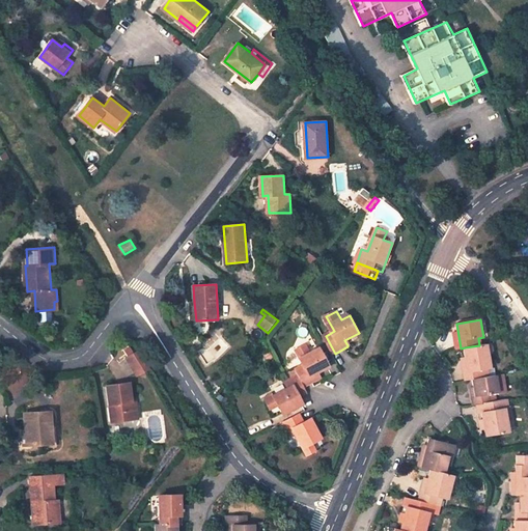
[(479,345),(465,347),(469,373),(483,370),(493,369),(488,343),(479,345)]
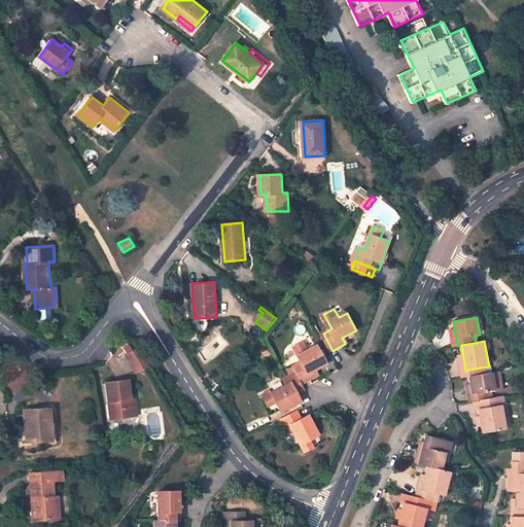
[(306,342),(295,347),(304,361),(295,365),(299,372),(305,383),(318,377),(317,376),(315,371),(319,367),(328,362),(319,345),(311,350),(306,342)]
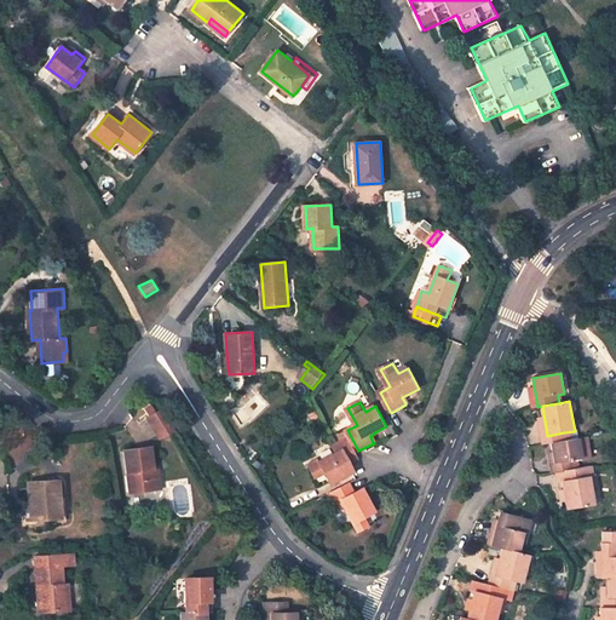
[(147,420),(162,440),(176,431),(163,411),(147,420)]
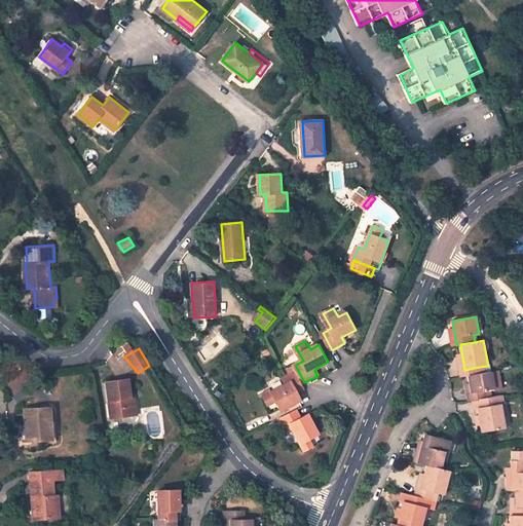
[(464,370),(459,371),(461,378),(470,376),(480,374),(479,367),(464,370)]
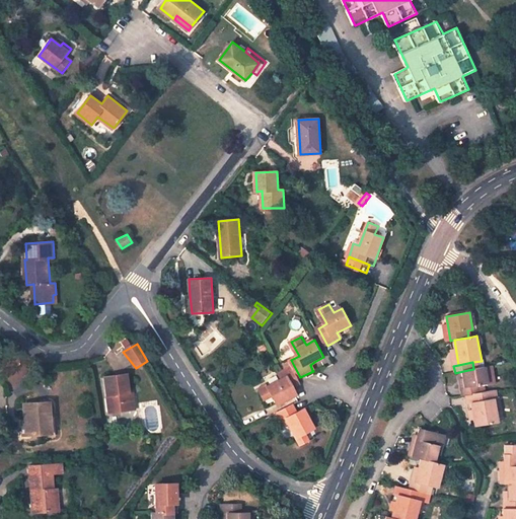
[(294,366),(281,373),(285,379),(263,391),(267,399),(276,395),(280,403),(298,394),(295,388),(303,383),(303,382),(300,377),(294,366)]
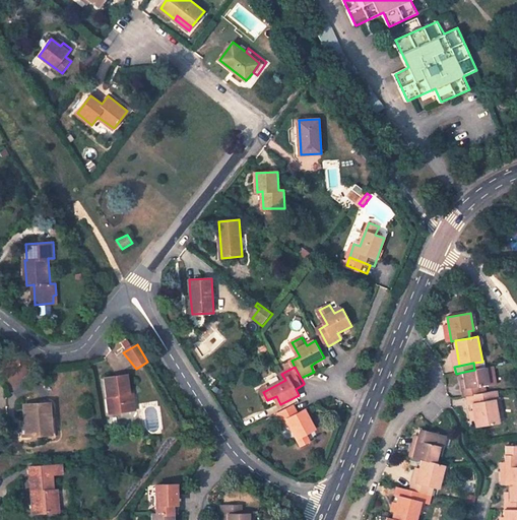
[(482,386),(490,384),(487,368),(474,370),(464,372),(466,389),(463,389),(464,396),(468,396),(482,393),(482,386)]
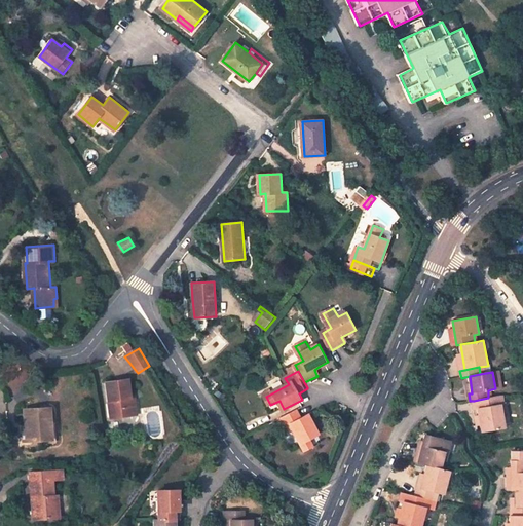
[(129,379),(108,382),(112,418),(135,415),(132,396),(129,379)]
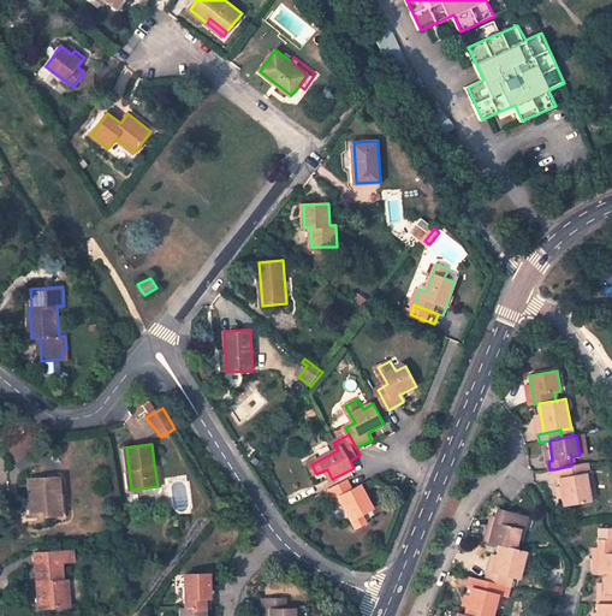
[(565,507),(592,502),(588,472),(592,472),(589,462),(571,466),(572,474),(560,477),(565,507)]
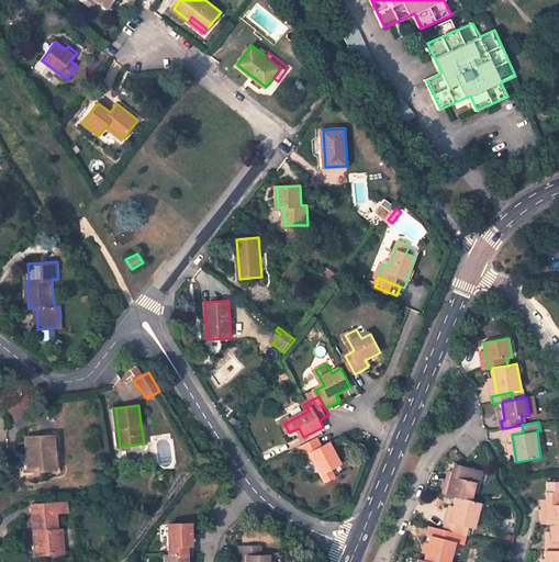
[(506,428),(507,436),(512,435),(523,433),(522,425),(506,428)]
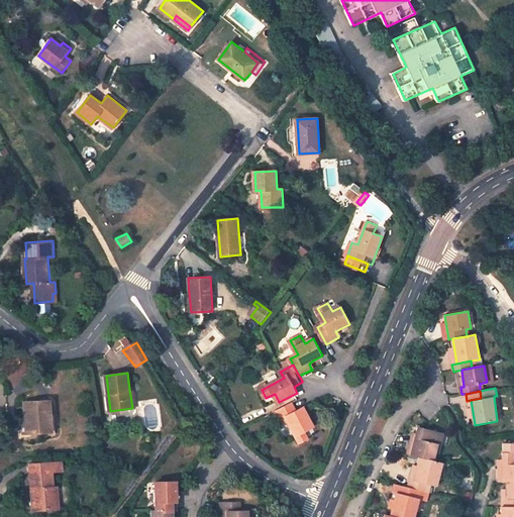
[(50,401),(25,403),(27,418),(28,433),(53,431),(50,401)]
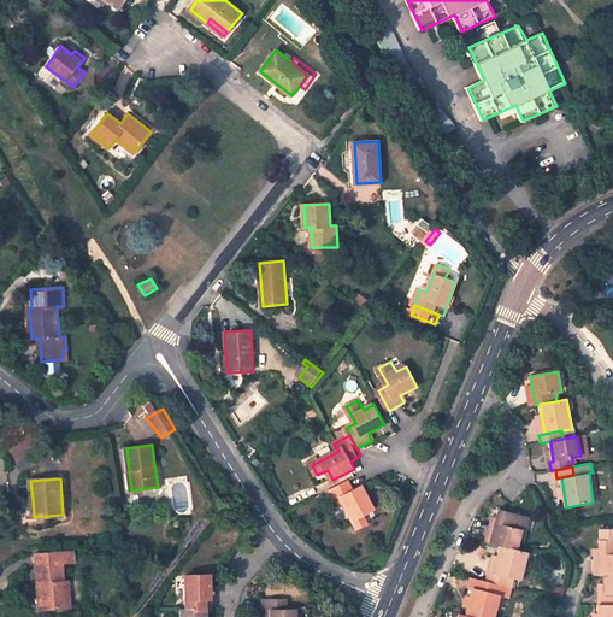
[(357,489),(352,481),(331,492),(339,505),(346,501),(359,528),(370,523),(365,513),(375,509),(364,486),(357,489)]
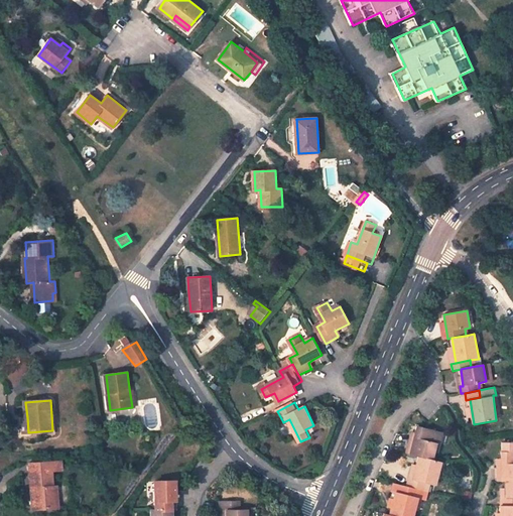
[(441,431),(419,426),(415,441),(411,440),(408,453),(420,457),(433,460),(441,431)]
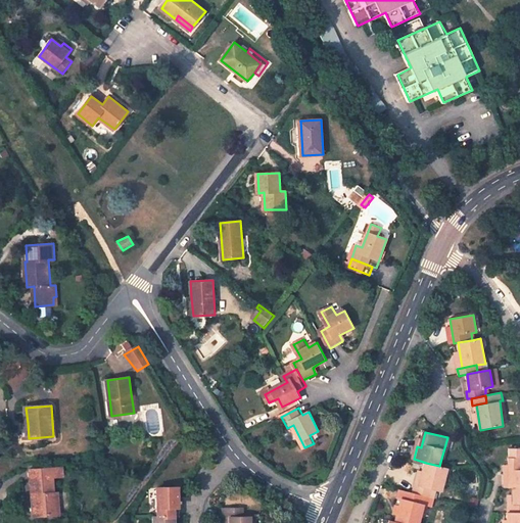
[(514,458),(514,473),(510,473),(510,487),(514,487),(519,487),(519,448),(514,448),(514,458)]
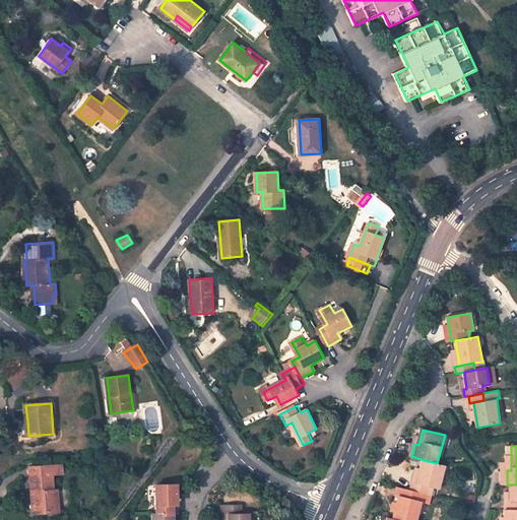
[(421,472),(419,474),(417,483),(413,482),(411,490),(429,495),(431,486),(440,489),(446,466),(437,463),(424,460),(421,472)]
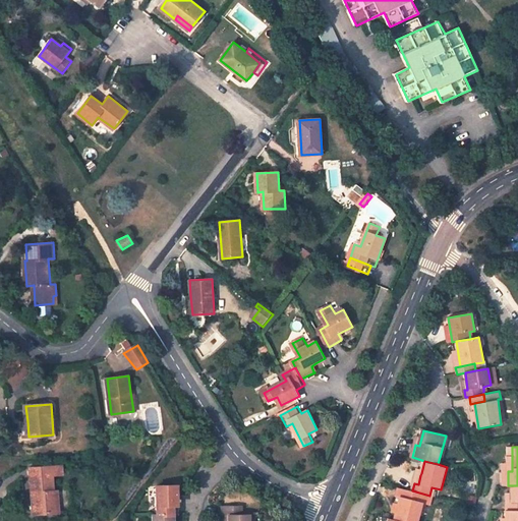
[(62,466),(32,468),(35,514),(56,512),(54,490),(53,475),(63,474),(62,466)]
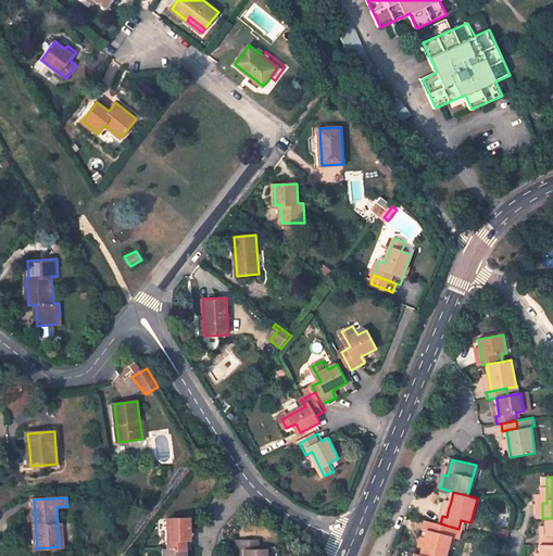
[(190,518),(170,519),(170,550),(186,550),(190,550),(190,529),(190,518)]
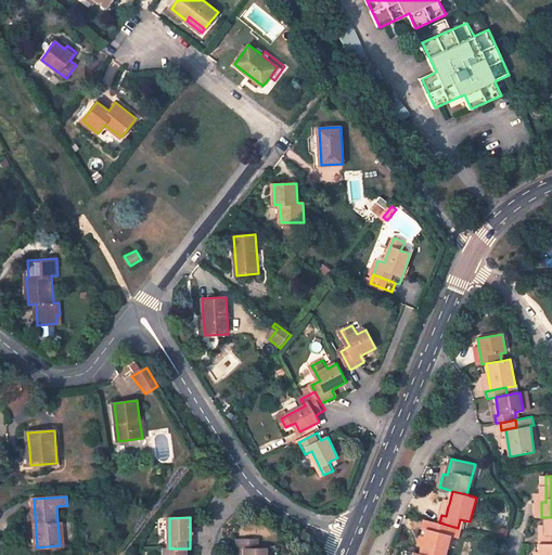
[(446,554),(451,534),(456,536),(458,528),(439,523),(437,531),(427,529),(421,553),(427,554),(446,554)]
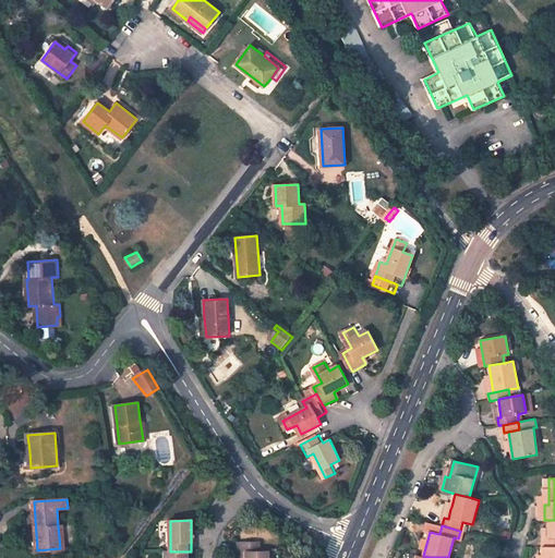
[(240,542),(240,557),(248,557),(246,557),(268,557),(268,552),(261,552),(261,542),(240,542)]
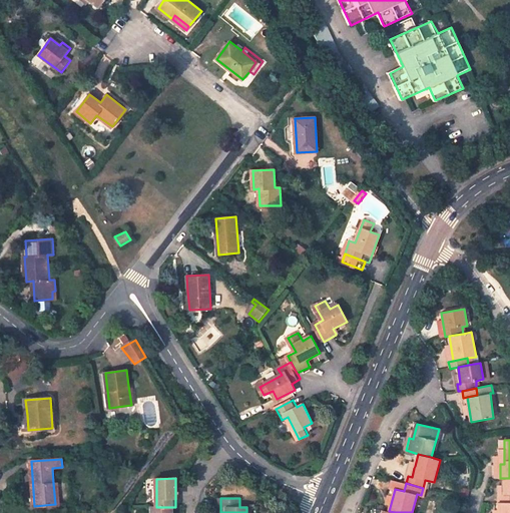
[(509,502),(504,503),(499,502),(498,512),(509,512),(509,502)]
